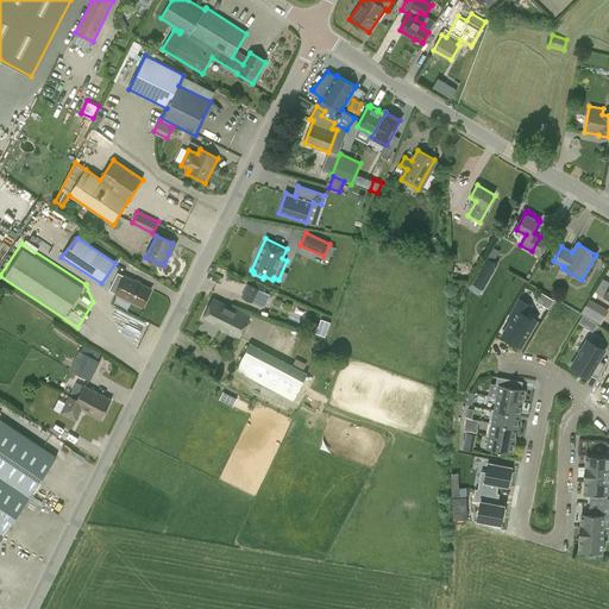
[(484,256),(478,265),(490,272),(496,263),(484,256)]
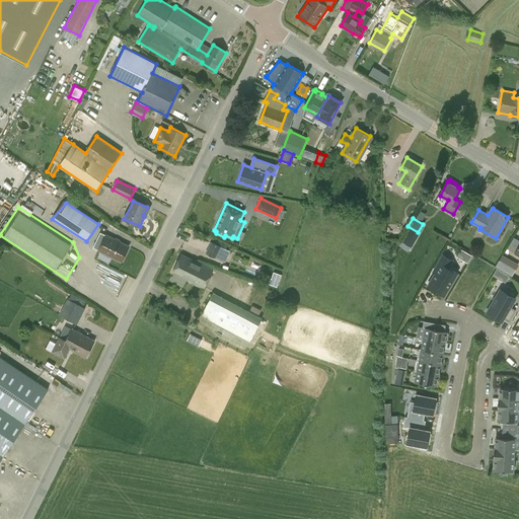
[(100,251),(120,262),(128,245),(107,235),(100,251)]
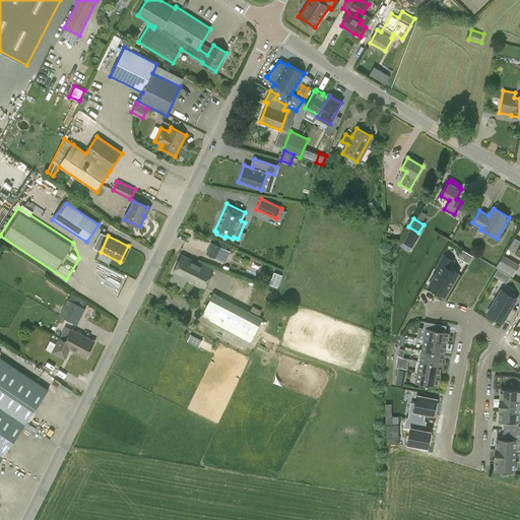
[(212,242),(206,253),(225,262),(231,252),(212,242)]
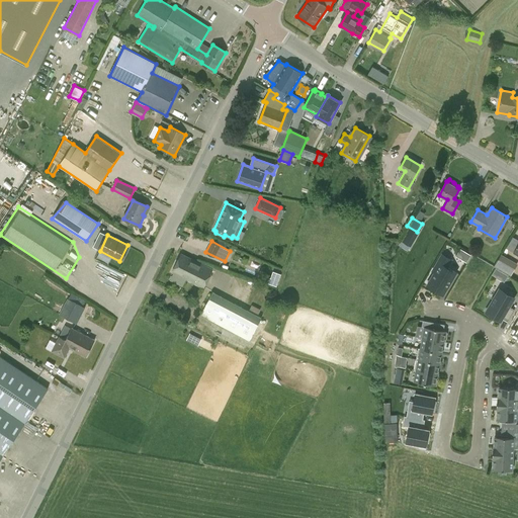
[(460,249),(456,256),(466,262),(471,255),(460,249)]
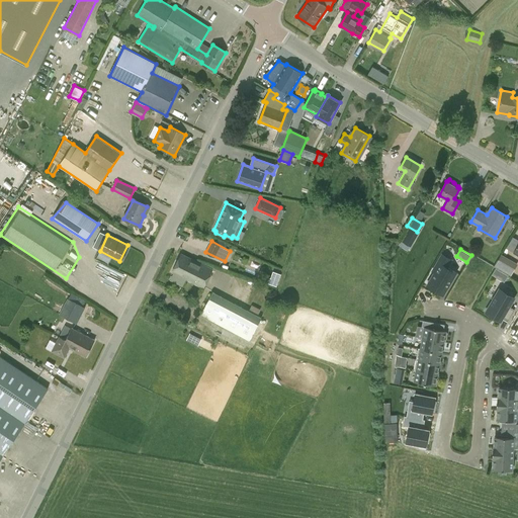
[(182,254),(173,271),(175,272),(171,279),(184,286),(187,279),(204,287),(213,270),(182,254)]
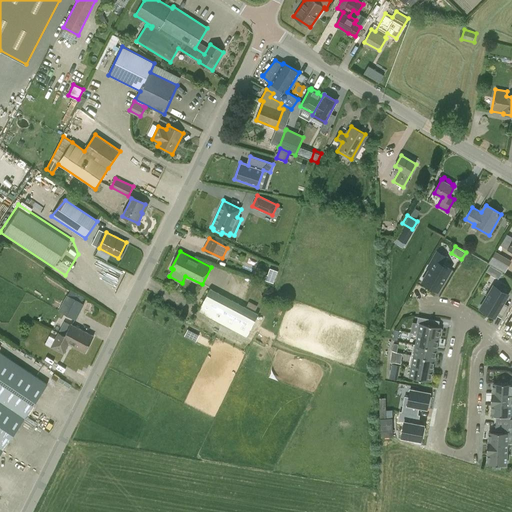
[(450,269),(442,264),(433,259),(427,268),(430,269),(423,282),(430,286),(429,288),(436,292),(450,269)]
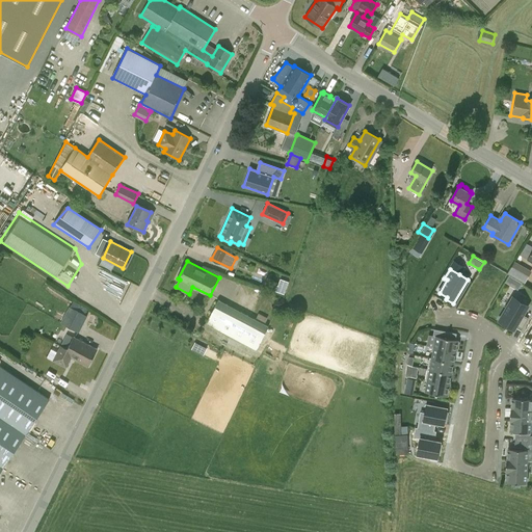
[(508,276),(504,284),(517,291),(521,285),(508,276)]
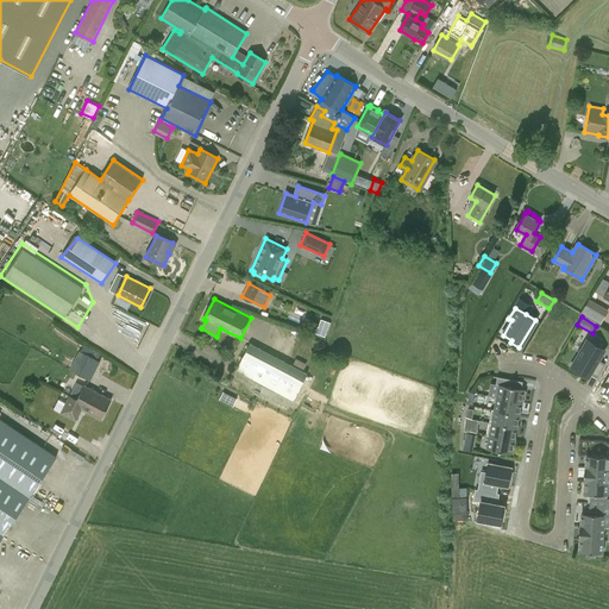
[(571,366),(589,376),(592,371),(598,375),(604,364),(598,360),(604,351),(586,340),(571,366)]
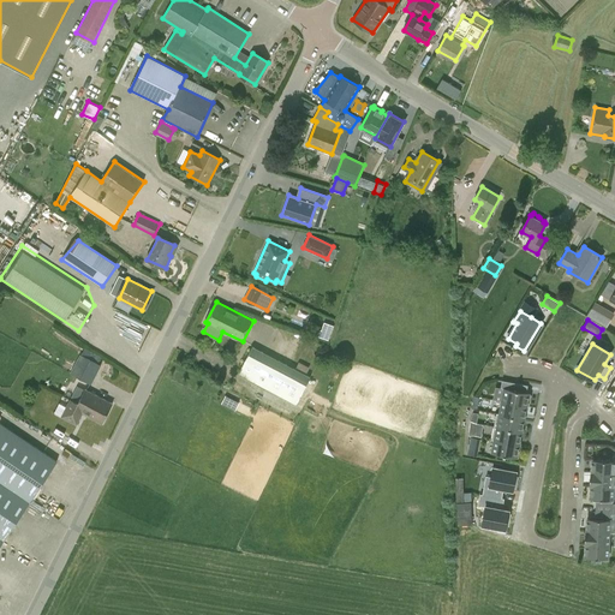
[(311,377),(254,346),(238,374),(296,405),(311,377)]
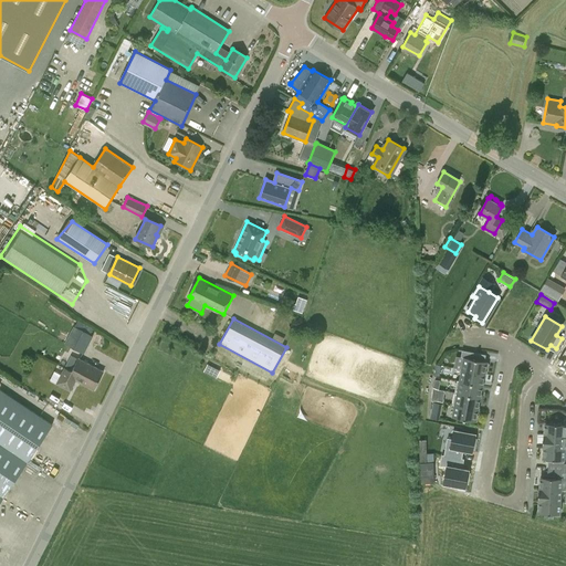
[(65,343),(85,353),(94,337),(74,326),(65,343)]
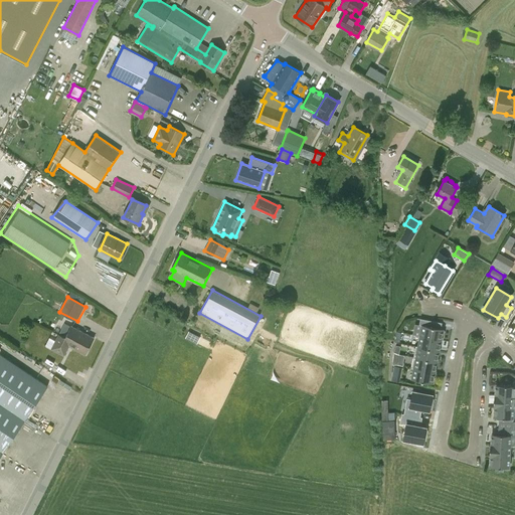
[(420,336),(441,340),(441,338),(443,339),(445,331),(443,331),(443,329),(426,326),(427,320),(421,319),(420,325),(422,325),(420,336)]
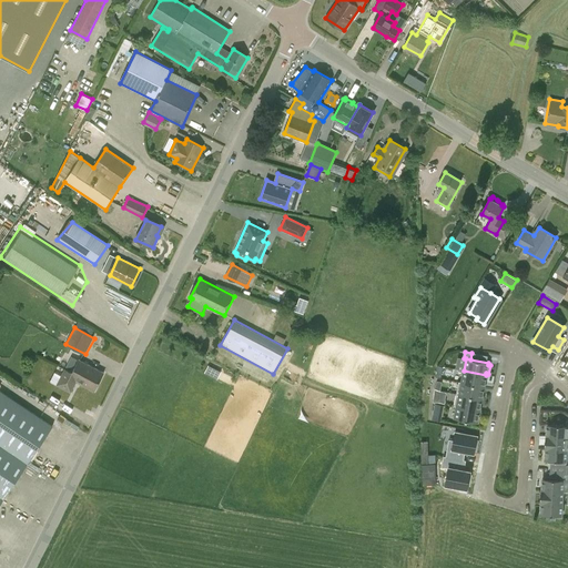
[(64,369),(61,375),(54,372),(50,381),(71,392),(77,381),(94,391),(104,373),(79,359),(72,372),(64,369)]
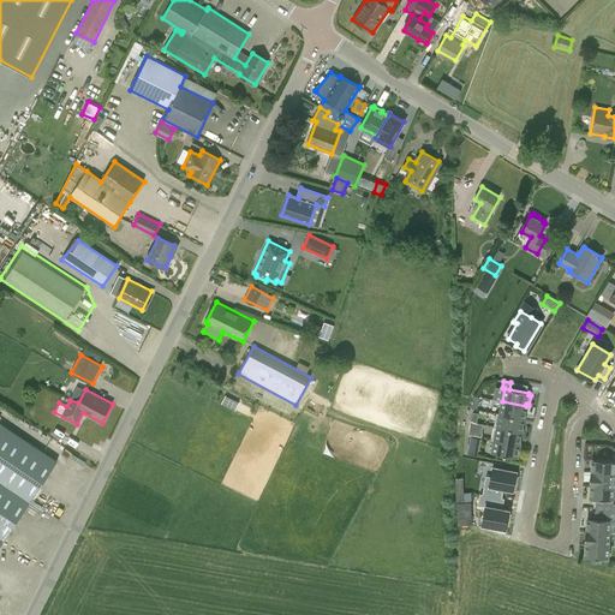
[(526,406),(502,401),(500,415),(524,419),(526,406)]
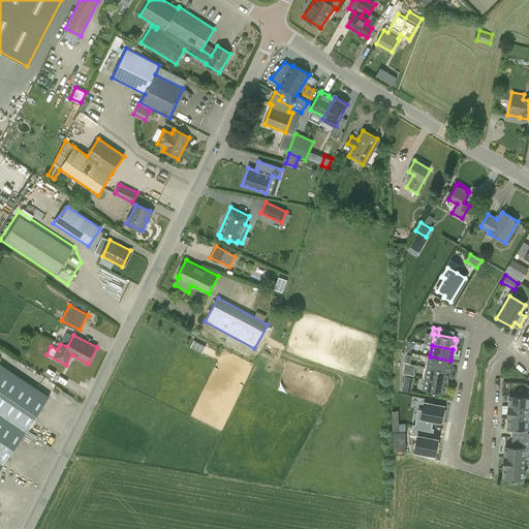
[(450,361),(430,356),(427,355),(425,367),(448,371),(450,361)]
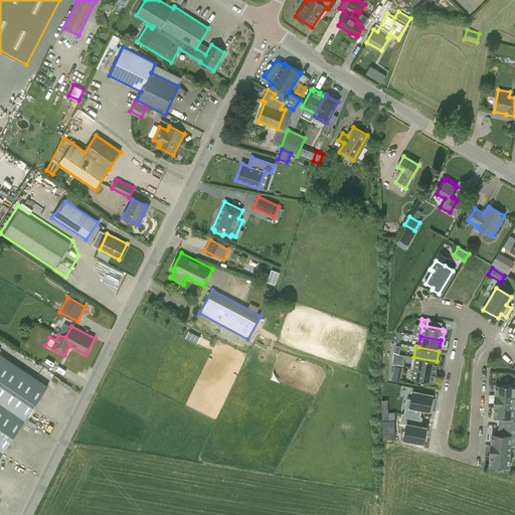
[(0,456),(24,420),(47,386),(0,353),(0,456)]
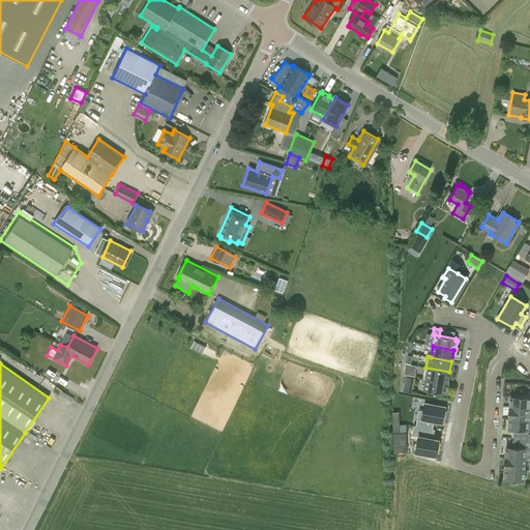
[(423,378),(447,383),(449,372),(425,367),(423,378)]
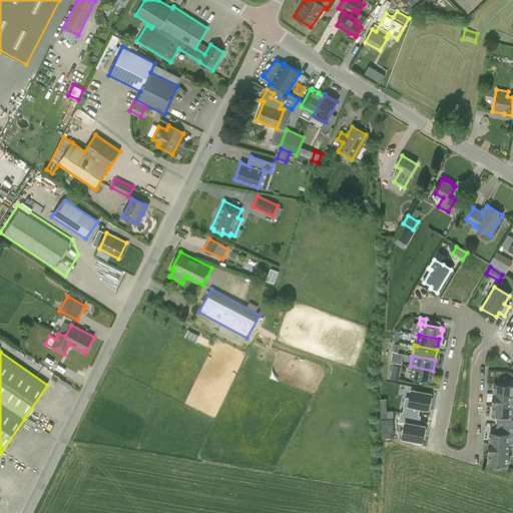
[(433,371),(410,366),(410,367),(413,367),(411,378),(417,379),(417,381),(424,383),(424,382),(424,381),(431,382),(433,371)]
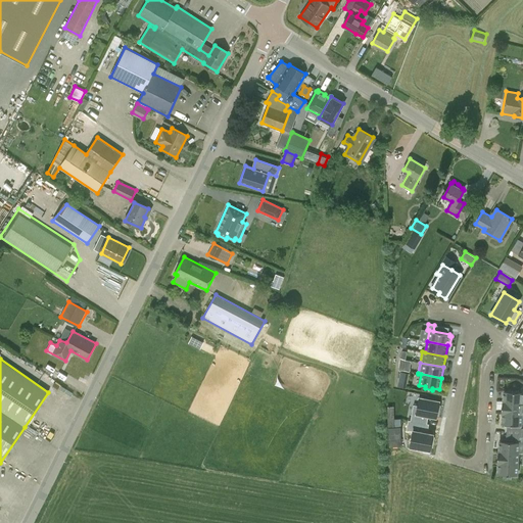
[(503,401),(522,402),(522,391),(504,390),(503,401)]
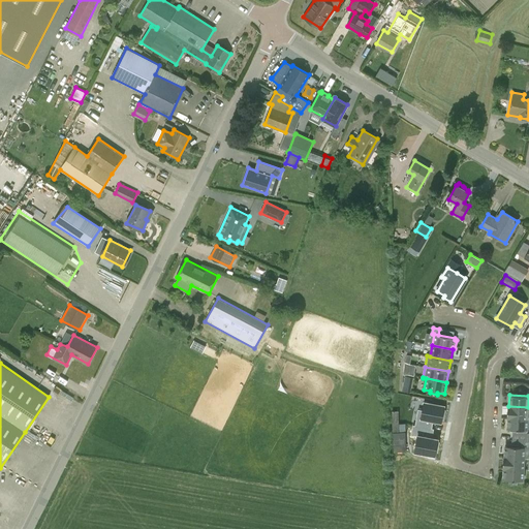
[(415,426),(431,429),(433,421),(441,423),(441,418),(443,419),(445,410),(443,409),(444,406),(424,402),(423,410),(418,409),(415,426)]
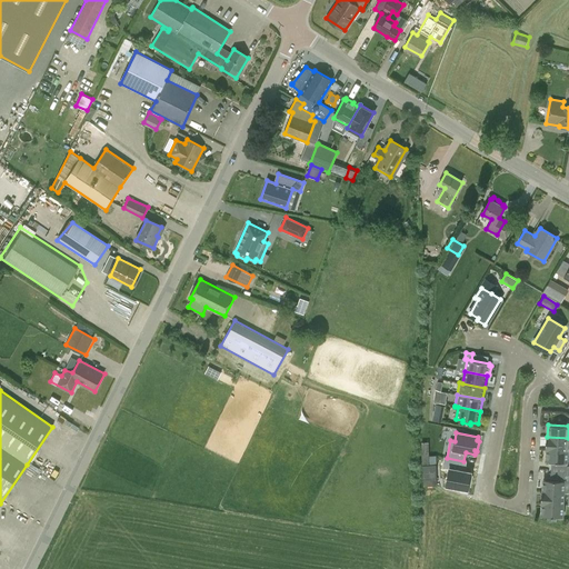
[(546,449),(568,450),(568,442),(568,438),(547,437),(546,437),(545,449),(546,449)]
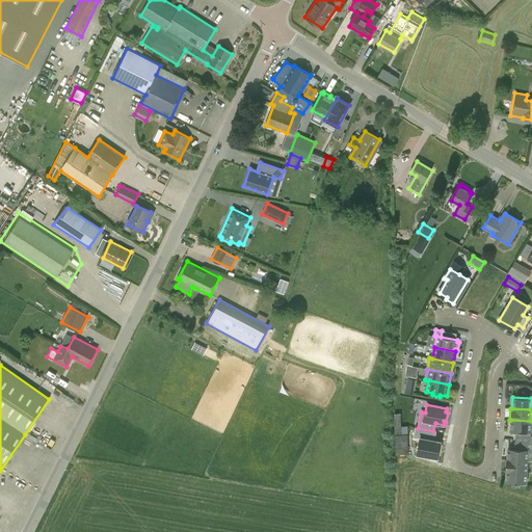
[(531,432),(531,421),(510,420),(509,431),(531,432)]
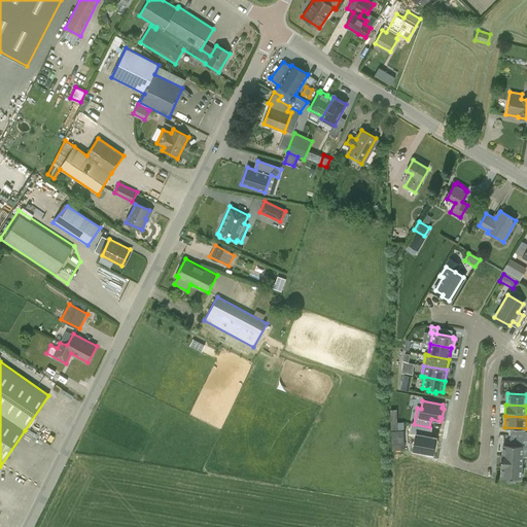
[(412,423),(410,432),(416,433),(413,449),(433,453),(433,450),(435,451),(437,441),(435,440),(436,436),(430,435),(431,427),(429,427),(414,424),(412,423)]
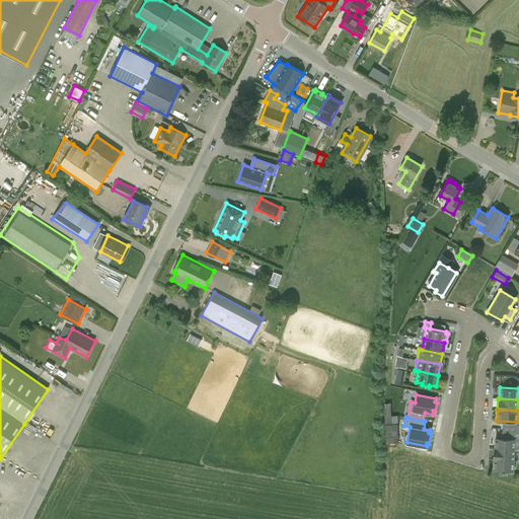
[(495,448),(514,449),(515,439),(509,438),(509,436),(498,435),(498,438),(496,437),(495,448)]
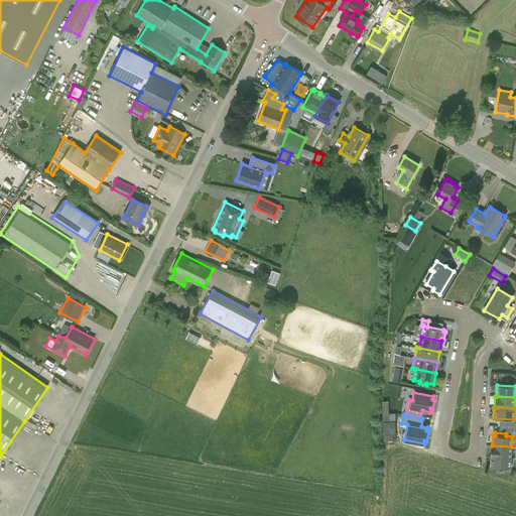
[(511,446),(492,445),(491,445),(491,457),(492,457),(511,458),(511,446)]
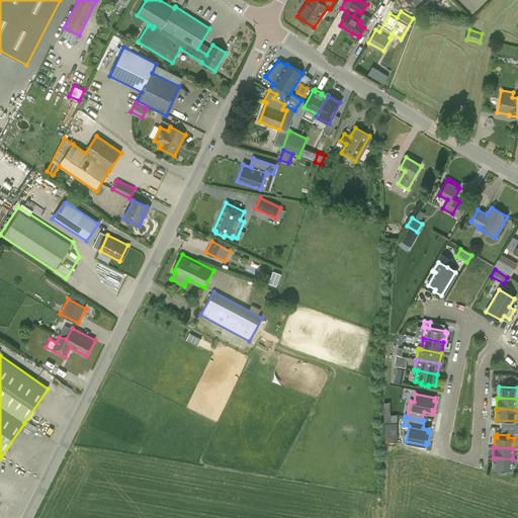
[(513,459),(494,458),(493,469),(499,469),(499,473),(506,473),(506,469),(512,470),(513,459)]
